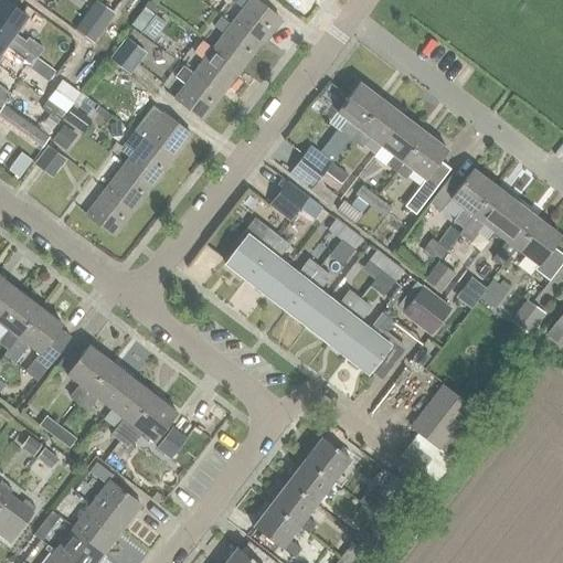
[(30,35),(21,29),(29,17),(6,0),(0,0),(0,30),(23,46),(30,36),(30,35)]
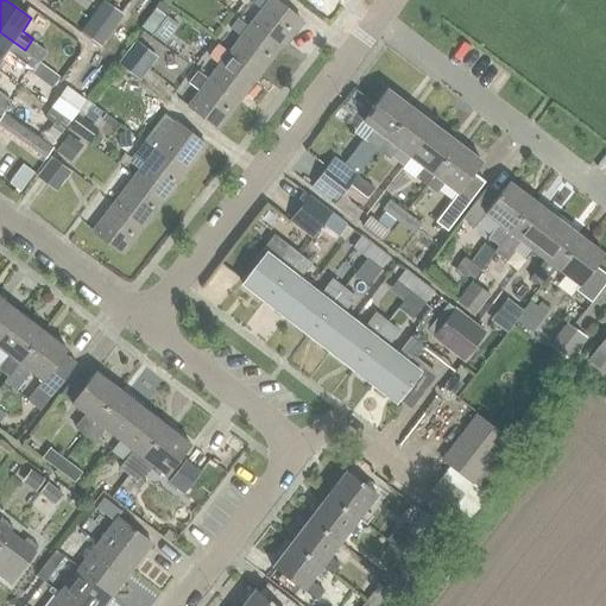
[(269,0),(252,23),(283,46),(303,19),(279,0),(269,0)]
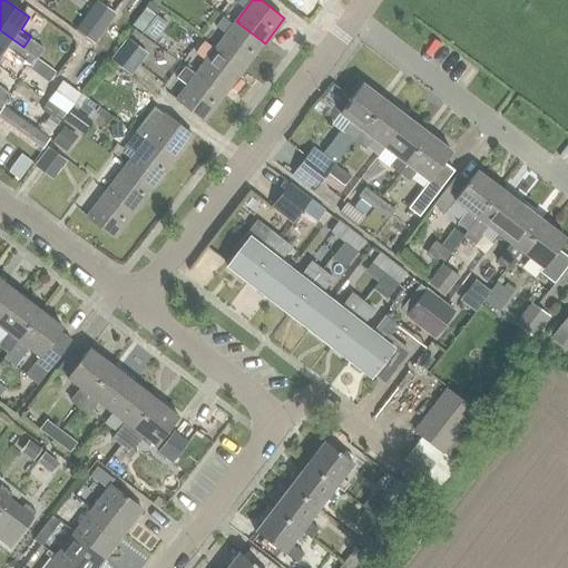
[(147,7),(135,23),(147,33),(159,17),(147,7)]
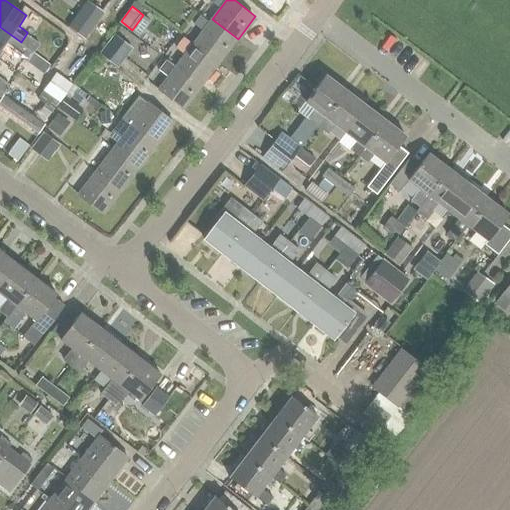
[(221,61),(238,39),(212,19),(211,21),(202,14),(195,22),(205,29),(195,42),(221,61)]
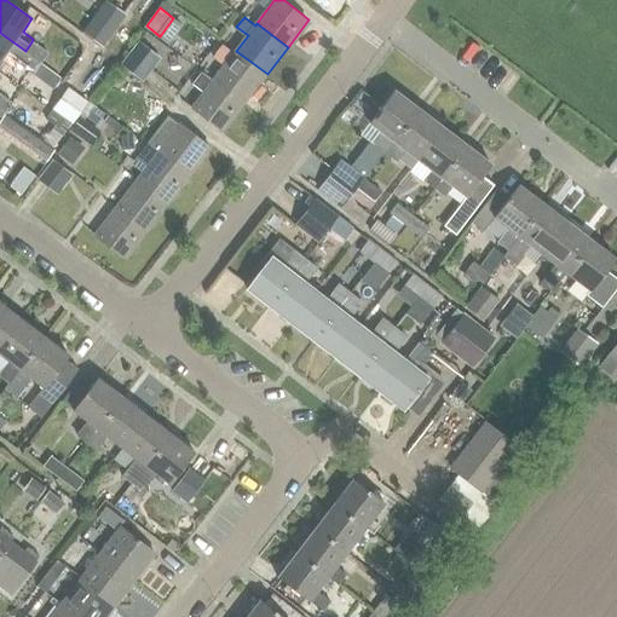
[(113,30),(96,18),(86,33),(102,45),(113,30)]
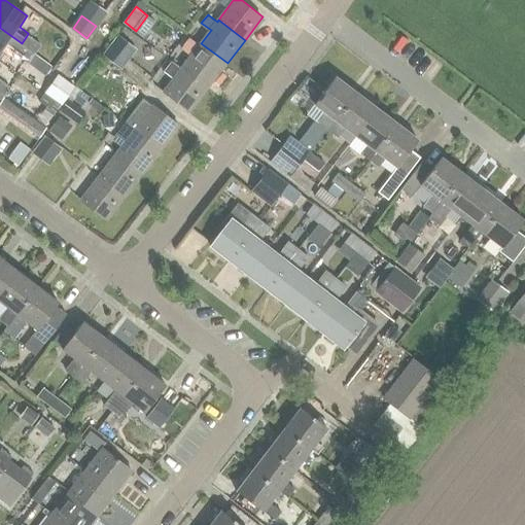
[(21,43),(22,43),(0,28),(0,51),(7,42),(16,49),(21,43)]
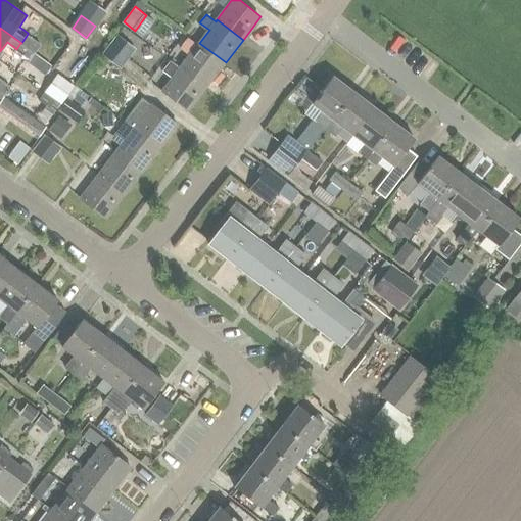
[(42,44),(28,34),(21,43),(36,53),(42,44)]
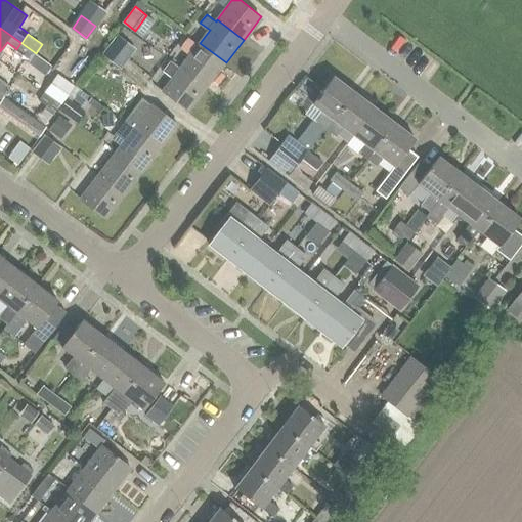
[(133,45),(119,34),(103,53),(119,64),(133,45)]
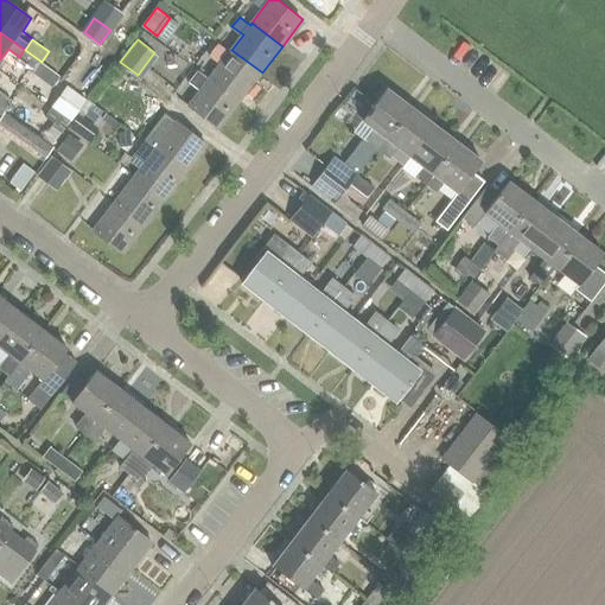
[(241,100),(262,72),(231,50),(230,51),(220,43),(211,55),(222,63),(211,77),(241,100)]
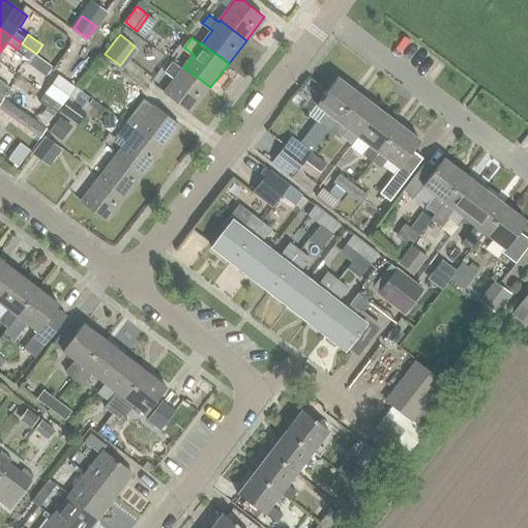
[(36,54),(22,44),(21,44),(17,50),(15,53),(47,76),(53,66),(36,54)]
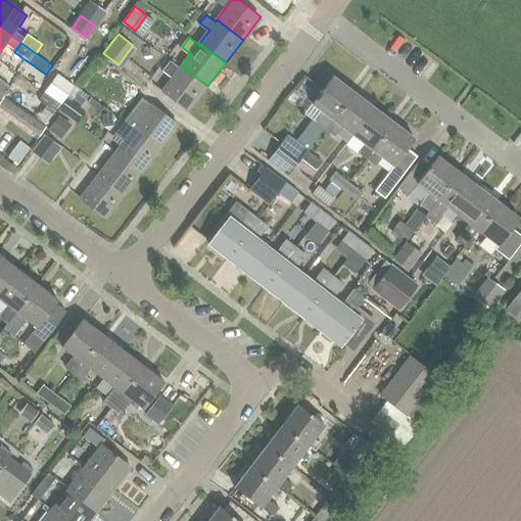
[(163,90),(190,109),(207,86),(182,66),(181,67),(172,60),(163,70),(173,78),(163,90)]
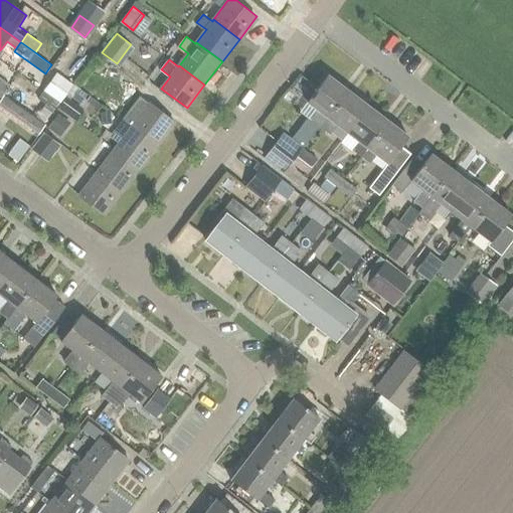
[(61,105),(74,84),(57,72),(43,92),(61,105)]
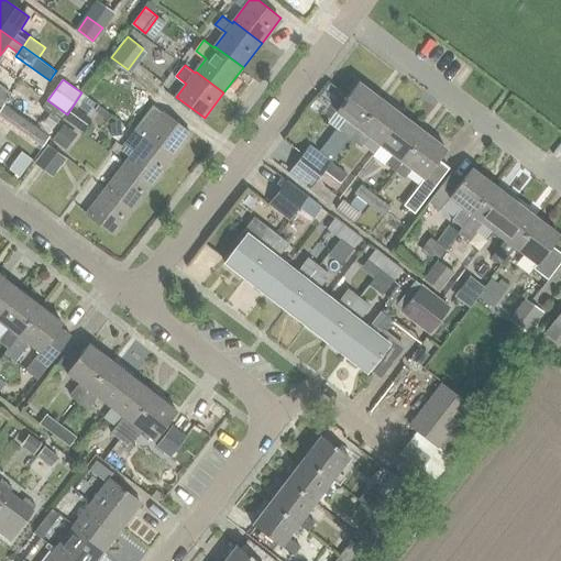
[(13,92),(0,83),(0,98),(6,103),(7,102),(13,92)]
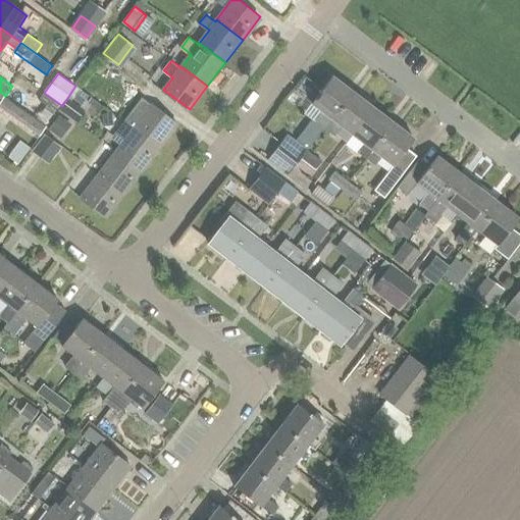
[(324,128),(352,91),(332,76),(312,103),(322,111),(315,121),(324,128)]
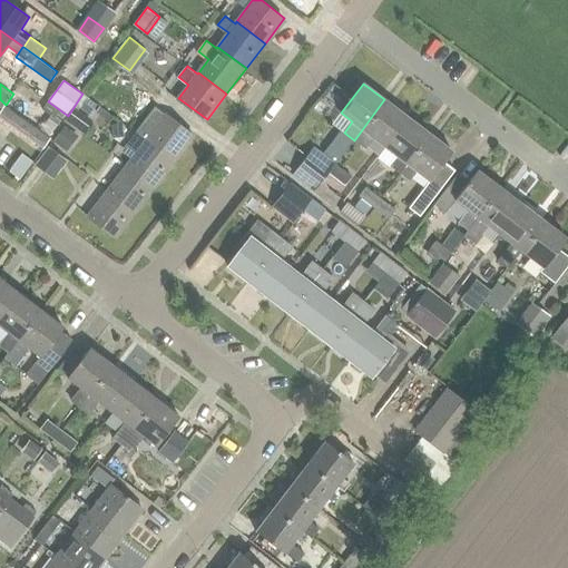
[(23,116),(6,105),(0,99),(0,115),(16,127),(8,139),(20,148),(35,129),(22,120),(23,119),(22,117),(23,116)]
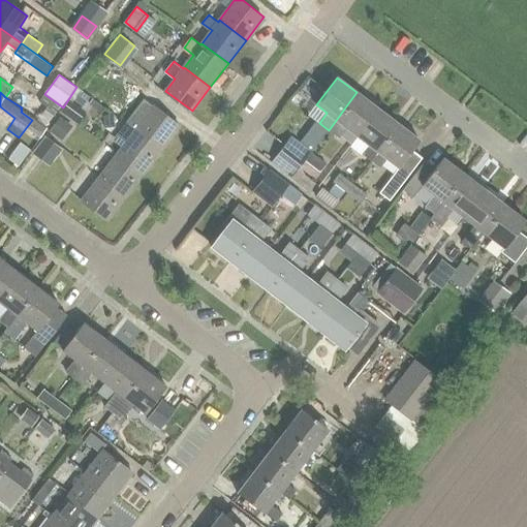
[(378,109),(357,92),(329,130),(339,137),(346,128),(357,135),(378,109)]
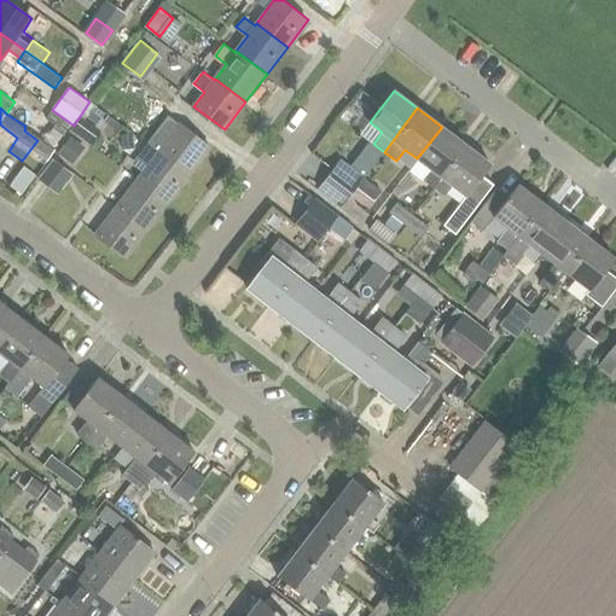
[(163,128),(172,134),(160,151),(190,174),(209,147),(170,117),(163,128)]
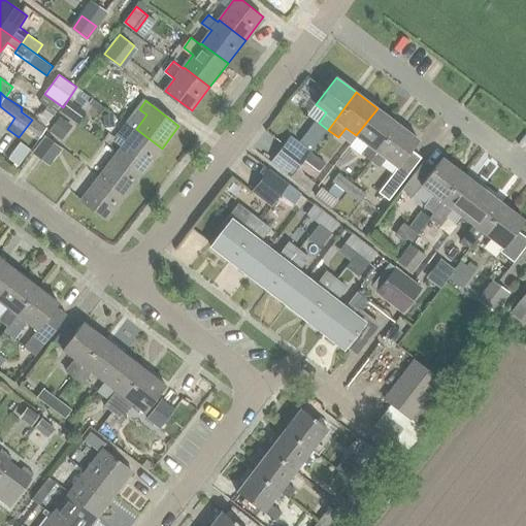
[(47,108),(38,121),(46,127),(57,114),(47,108)]
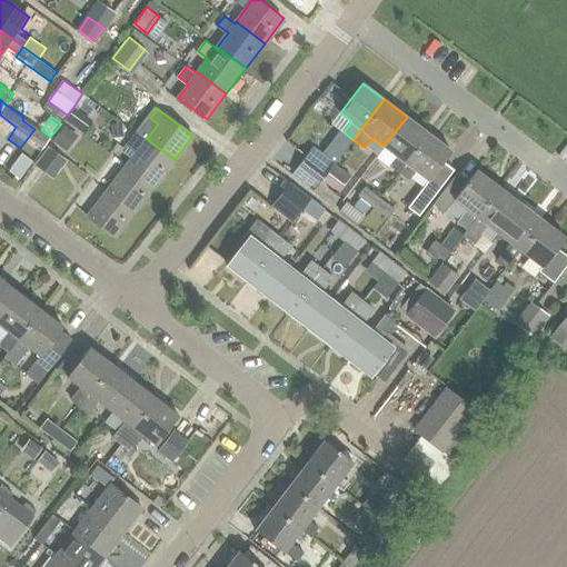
[(428,133),(407,117),(384,146),(397,156),(389,166),(399,172),(406,162),(428,133)]
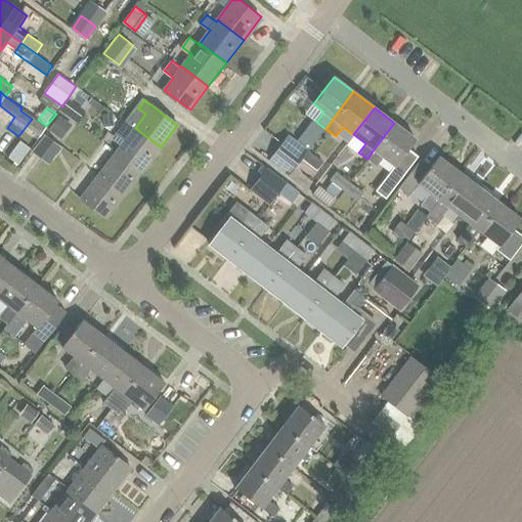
[(50,129),(59,136),(71,123),(60,115),(50,129)]
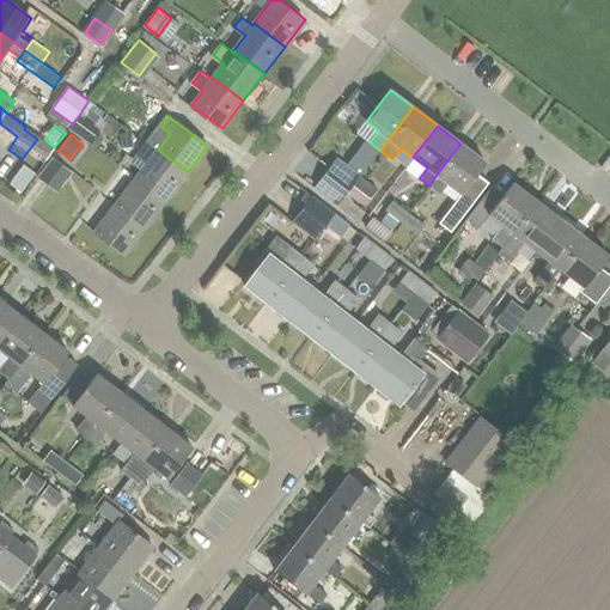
[(148,160),(136,176),(166,199),(188,172),(158,150),(157,151),(147,144),(140,153),(148,160)]
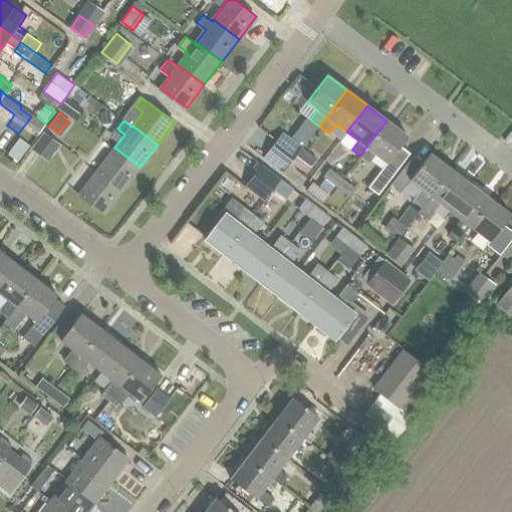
[(387,120),(366,147),(360,156),(368,163),(375,154),(387,163),(368,187),(378,194),(408,156),(398,149),(408,136),(387,120)]
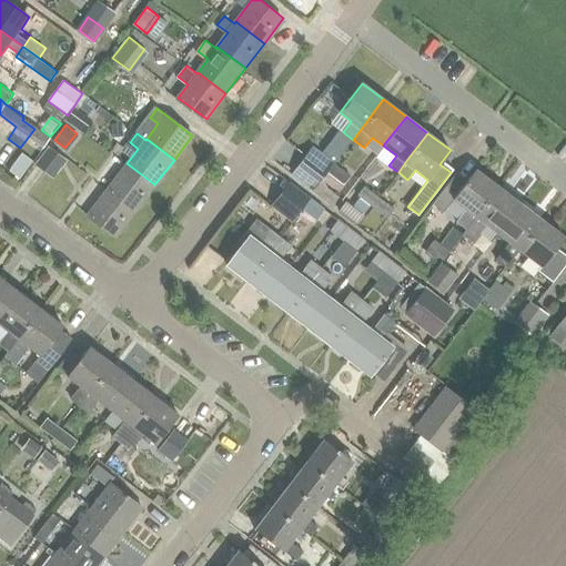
[(36,164),(54,178),(69,159),(49,144),(36,164)]
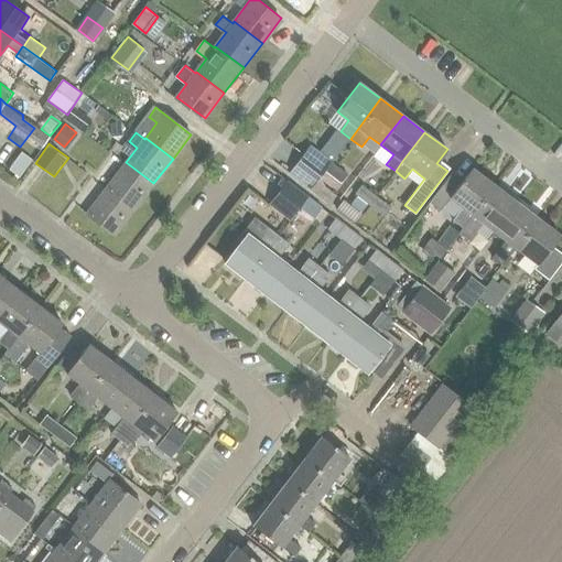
[(319,151),(313,159),(304,152),(289,173),(311,190),(325,171),(333,161),(319,151)]
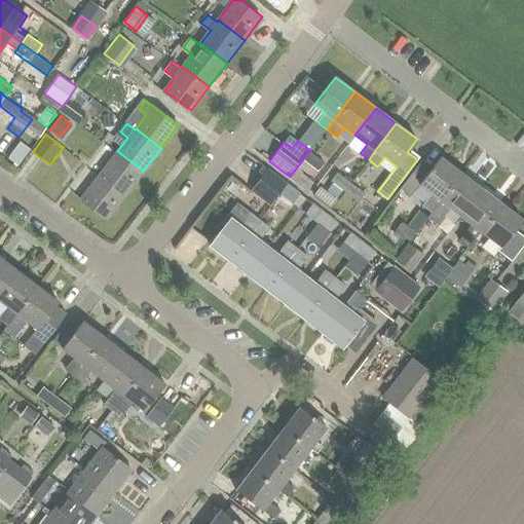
[(303,159),(319,172),(326,162),(310,150),(303,159)]
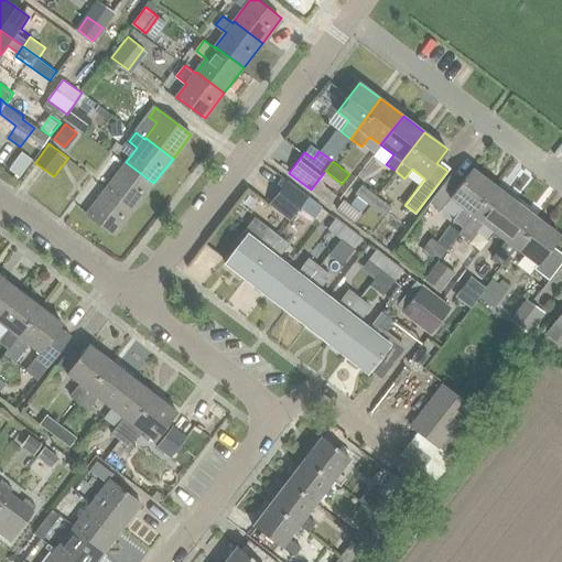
[(153,183),(126,162),(107,187),(134,208),(153,183)]
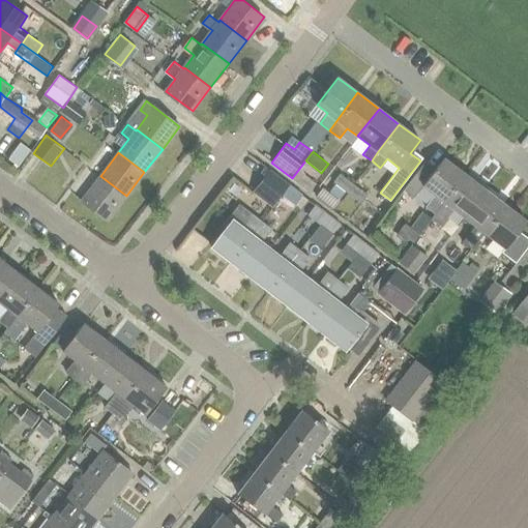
[(444,201),(443,201),(465,174),(444,157),(434,171),(423,164),(404,189),(414,198),(423,185),(435,194),(426,206),(435,213),(444,201)]
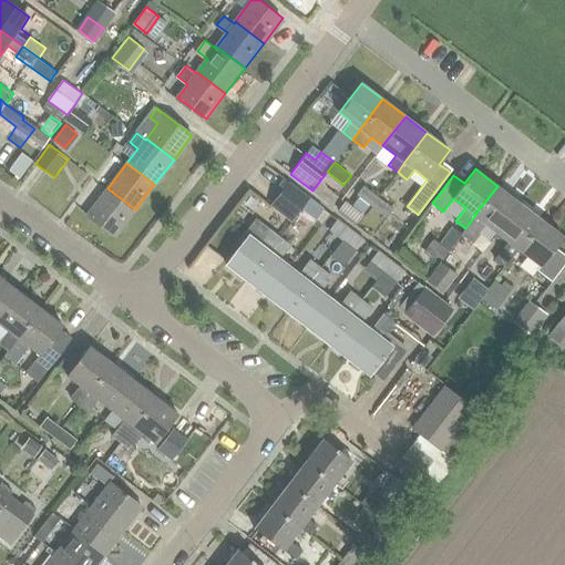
[(309,197),(289,182),(275,199),(295,215),(309,197)]
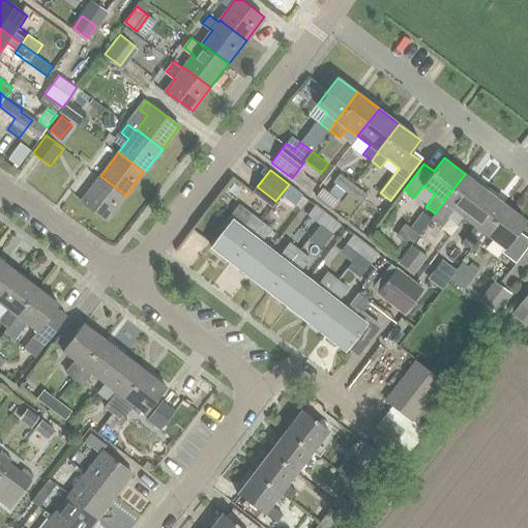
[(346,191),(347,192),(354,183),(341,173),(333,182),(335,183),(346,191)]
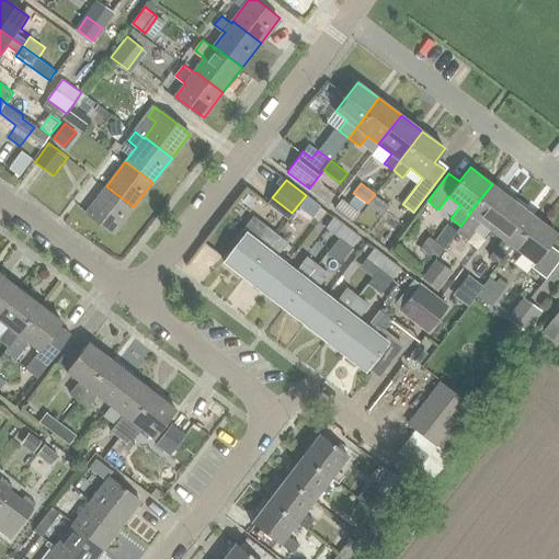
[(514,201),(492,184),(469,213),(470,213),(460,226),(457,230),(469,239),(476,230),(474,229),(480,220),(492,229),(514,201)]
